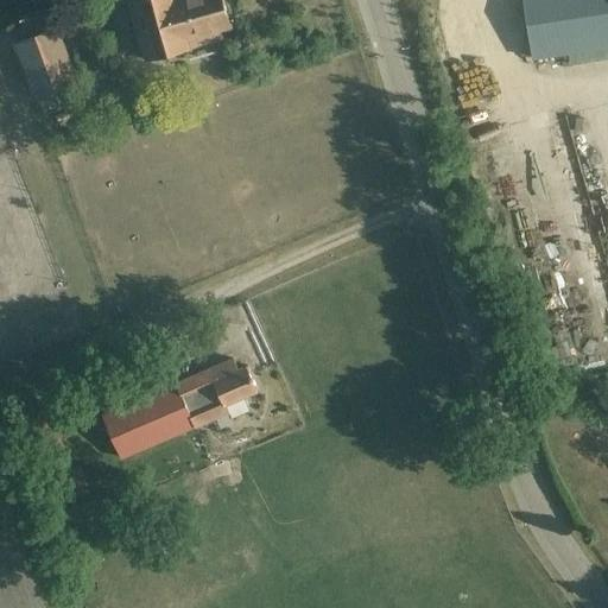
[(138,0),(131,2),(147,62),(221,38),(219,30),(230,26),(222,0),(138,0)]
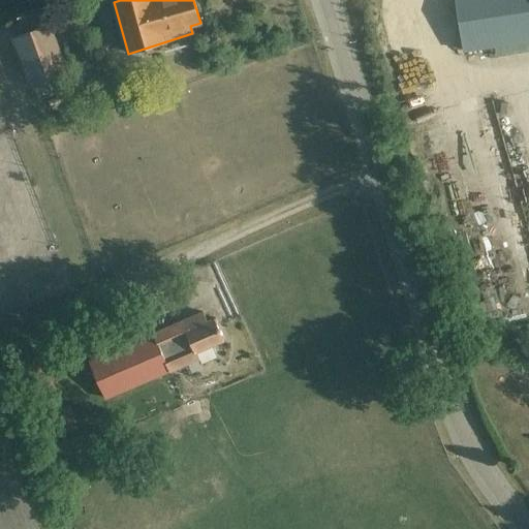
[(528,0),(456,0),(463,51),(528,40),(528,0)]
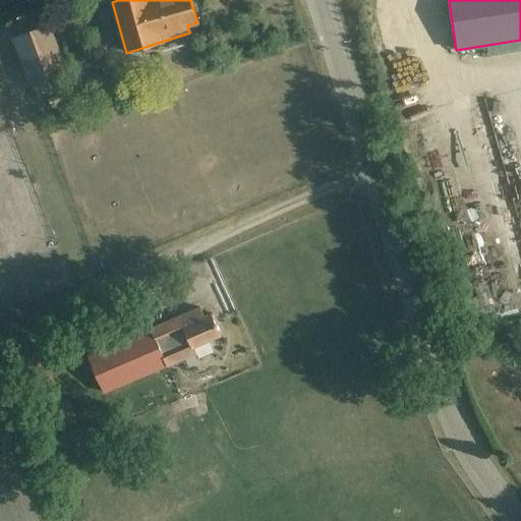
[(31,83),(66,70),(49,24),(13,38),(31,83)]
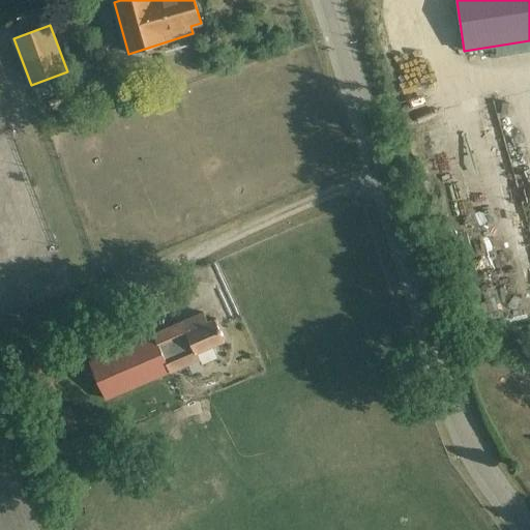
[(204,313),(184,321),(168,328),(155,332),(89,356),(105,393),(169,370),(170,372),(180,367),(200,359),(202,364),(217,358),(212,346),(225,341),(216,319),(208,322),(204,313)]
